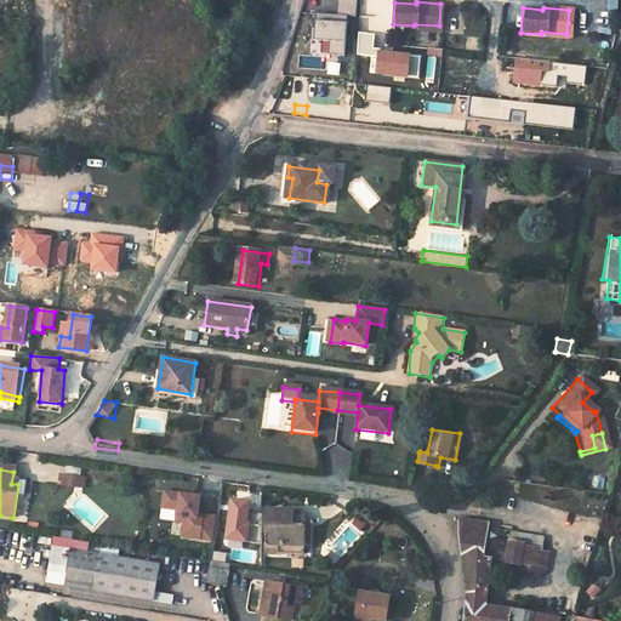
[(83,490),(84,480),(60,477),(57,486),(83,490)]
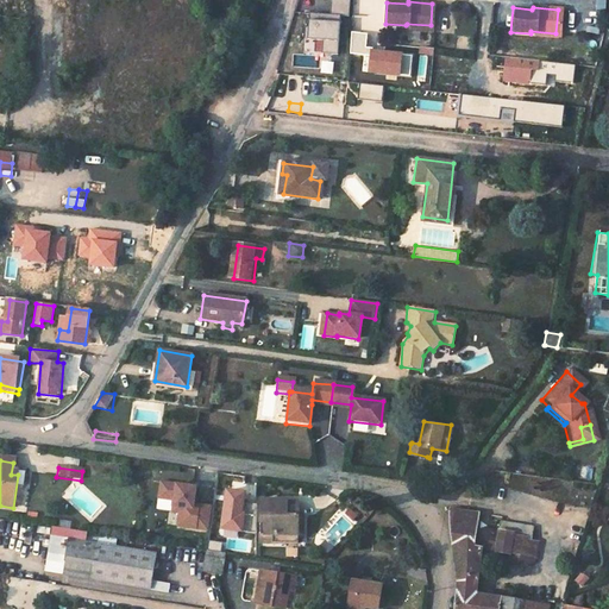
[(224,490),(223,533),(245,534),(246,491),(224,490)]
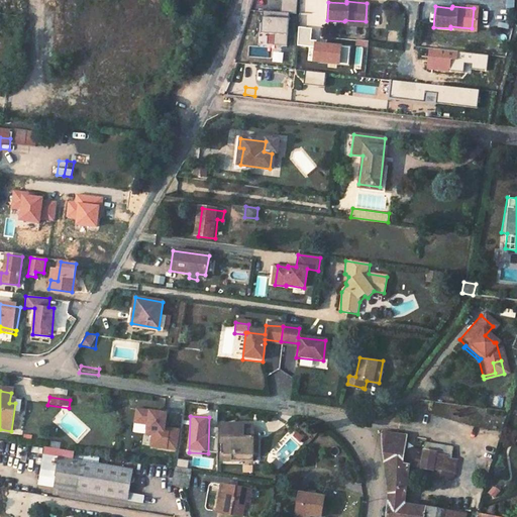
[(232,425),(221,425),(219,452),(230,452),(229,460),(251,462),(252,455),(256,455),(257,440),(252,439),(253,430),(232,428),(232,425)]
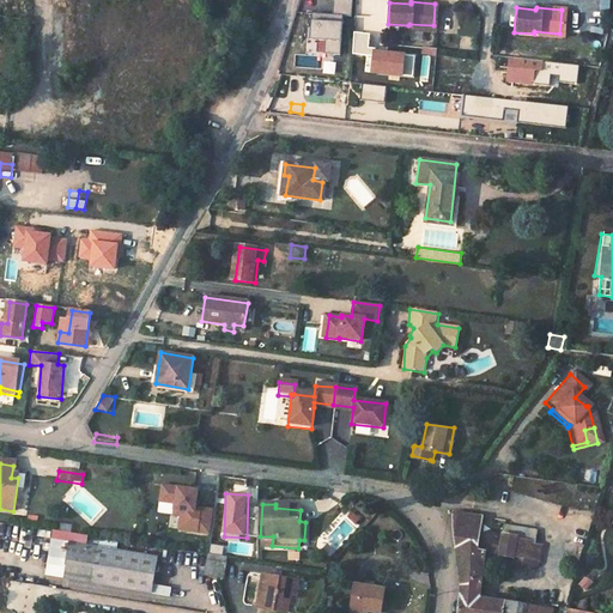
[(502,612),(504,604),(478,598),(485,552),(477,551),(481,519),(455,513),(453,515),(459,590),(456,612),(502,612)]
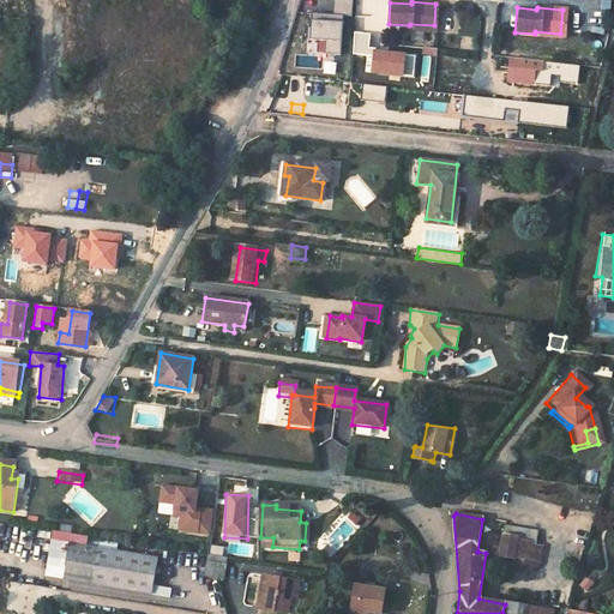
[(156,561),(88,551),(90,540),(53,534),(46,578),(168,600),(170,590),(151,587),(156,561)]
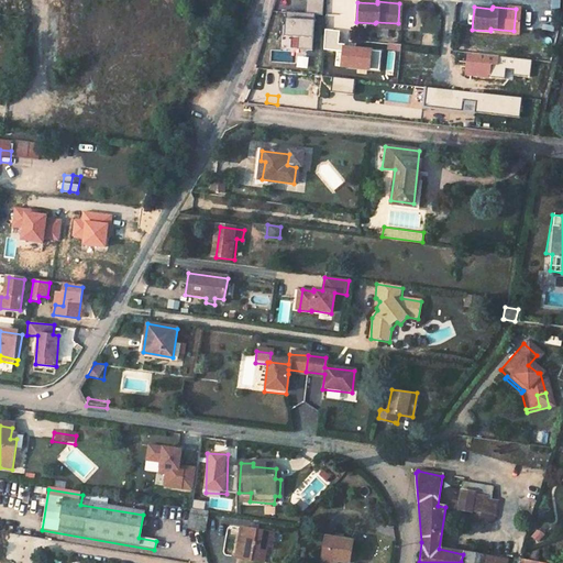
[(205,512),(206,503),(200,501),(201,492),(192,489),(190,510),(205,512)]
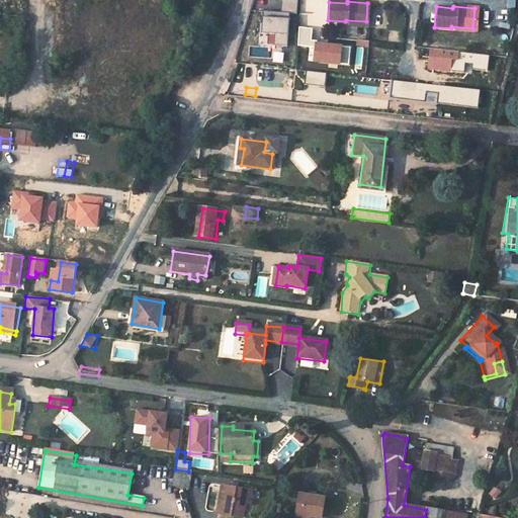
[(219,461),(230,461),(231,453),(220,453),(219,461)]
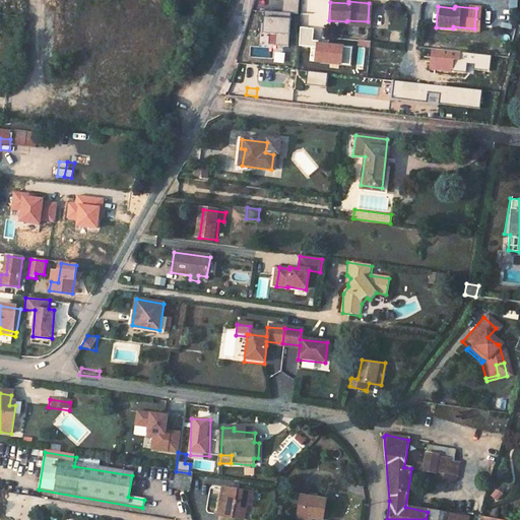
[(438,457),(426,455),(423,470),(430,471),(430,474),(435,475),(436,472),(438,459),(438,457)]
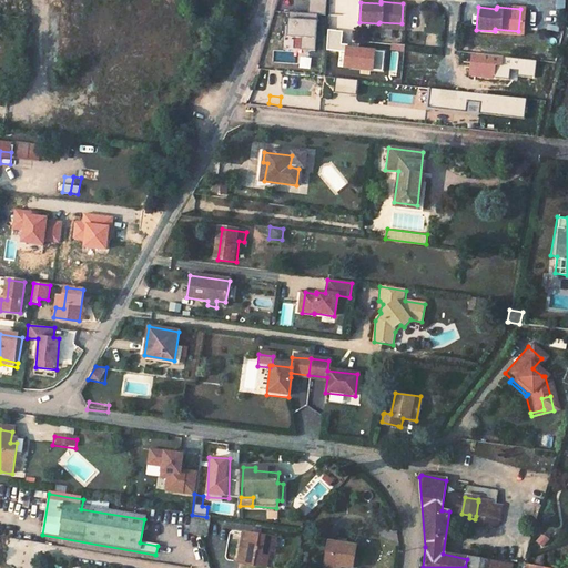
[(476,516),(487,517),(489,504),(478,501),(476,516)]
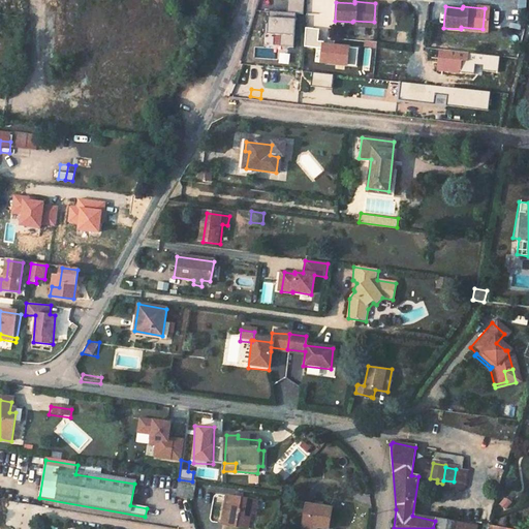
[(178,486),(176,497),(190,500),(191,488),(178,486)]
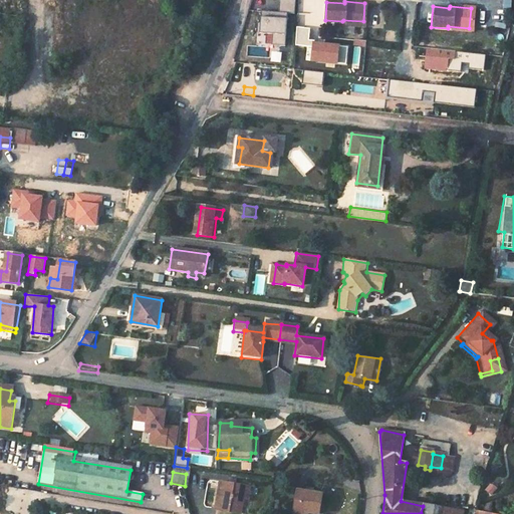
[(250,490),(242,489),(224,486),(219,513),(246,513),(248,505),(250,490)]
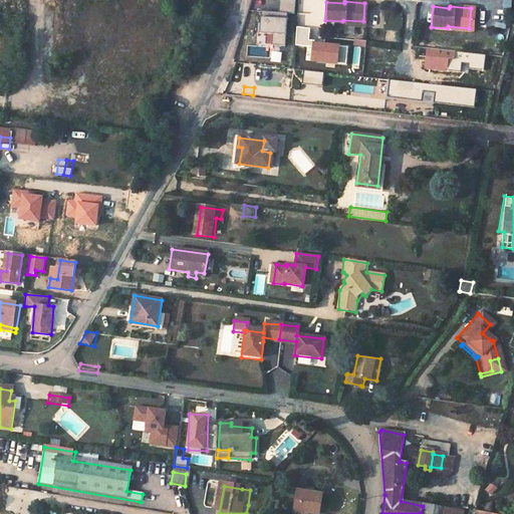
[(298,491),(294,513),(307,513),(308,513),(310,513),(319,513),(322,496),(298,491)]
